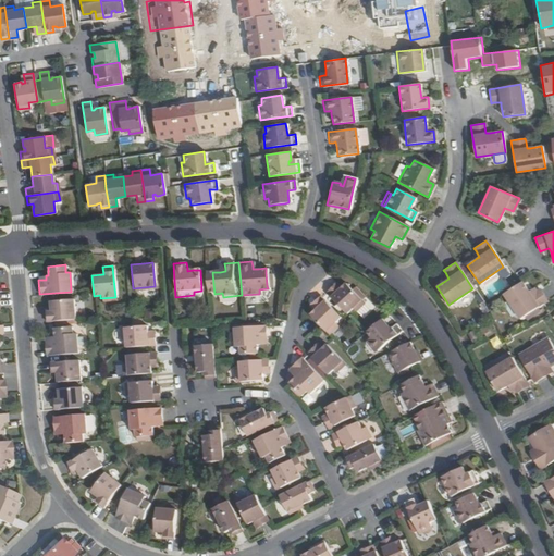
[(331,286),(332,287),(335,292),(340,287),(334,282),(331,286)]
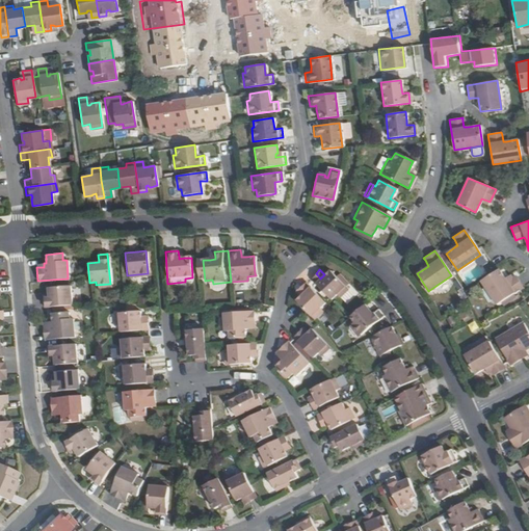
[(503,277),(497,269),(493,272),(480,281),(496,303),(521,287),(513,275),(511,277),(505,281),(503,277)]
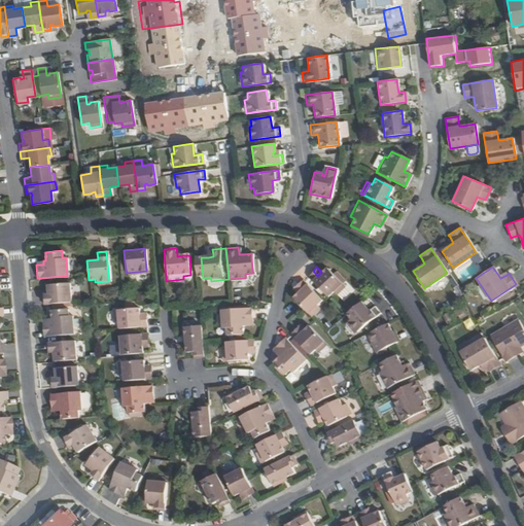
[(308,277),(326,296),(333,291),(335,294),(344,286),(341,283),(333,275),(326,268),(321,272),(317,276),(314,272),(308,277)]
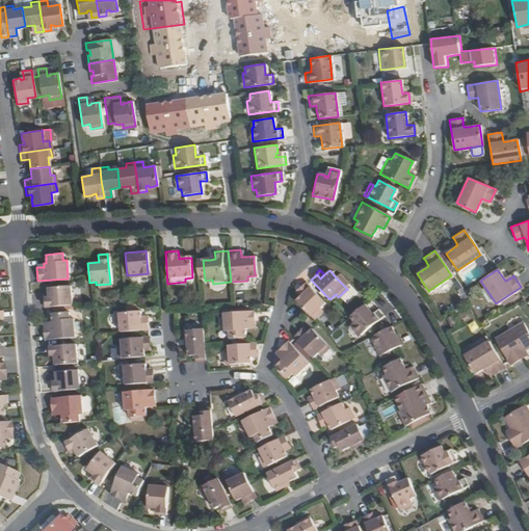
[(338,275),(336,277),(344,286),(346,284),(338,275)]
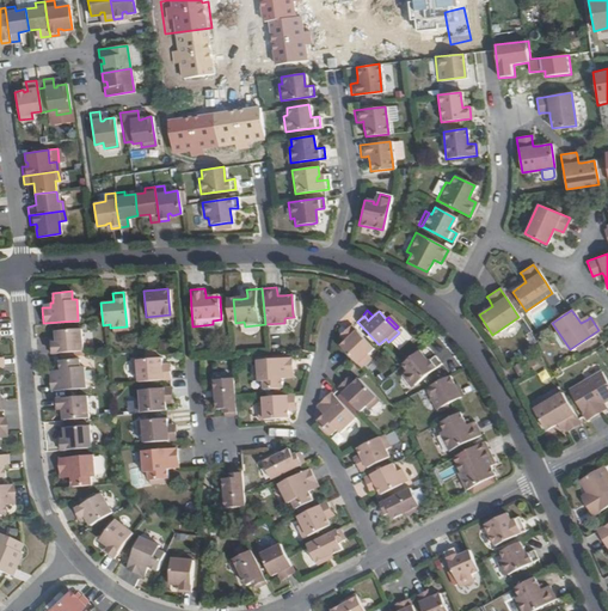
[(350,325),(344,331),(349,336),(344,341),(339,346),(360,367),(369,358),(367,354),(373,348),(350,325)]
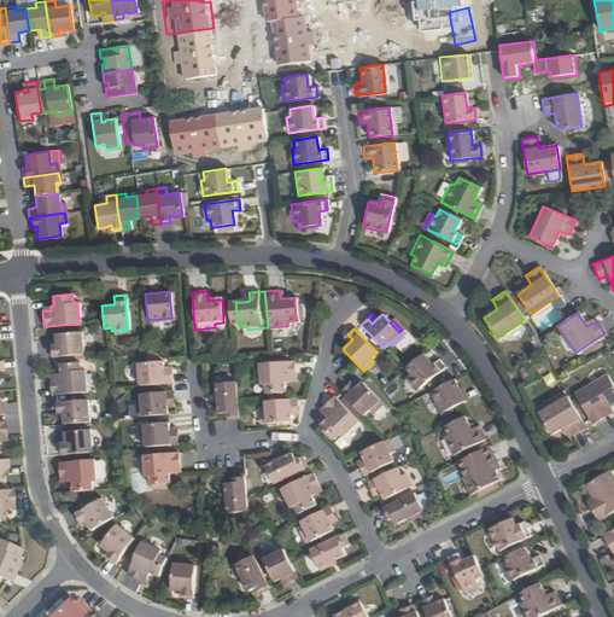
[(54,333),(54,342),(56,347),(48,347),(50,356),(82,354),(80,331),(54,333)]
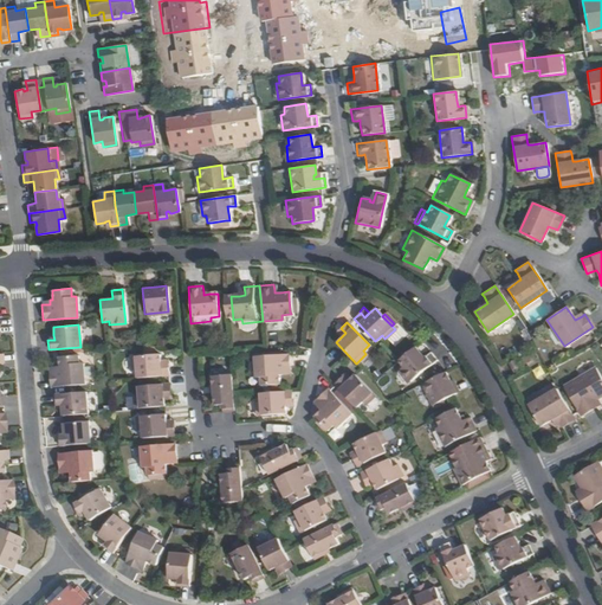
[(336,332),(341,338),(345,333),(341,328),(340,327),(336,332)]
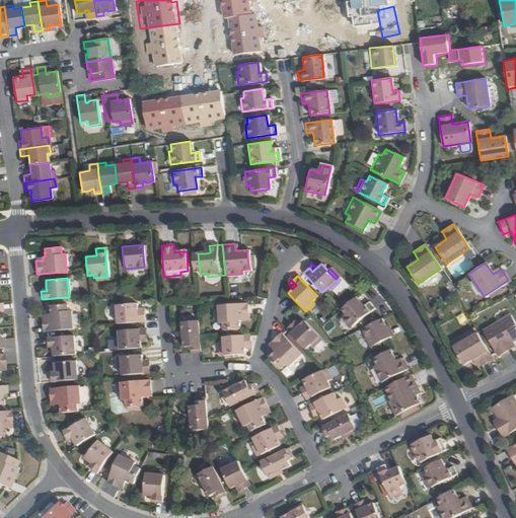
[(361,305),(355,296),(340,308),(344,314),(342,315),(350,326),(373,308),(367,301),(361,305)]
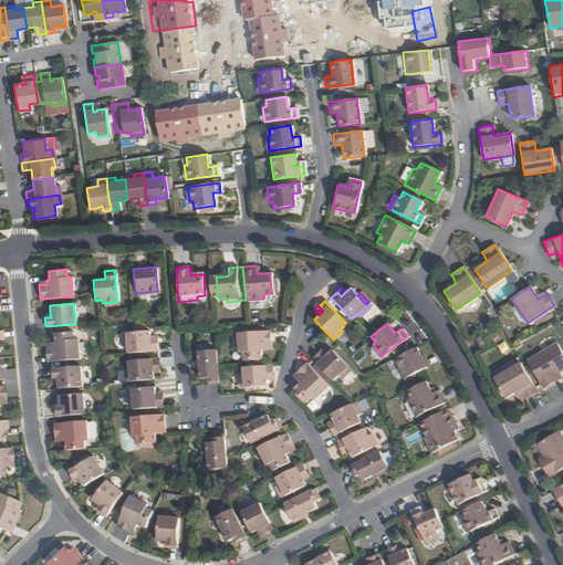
[(54,342),(52,342),(52,345),(44,346),(45,361),(77,358),(76,338),(72,338),(71,331),(53,333),(54,342)]
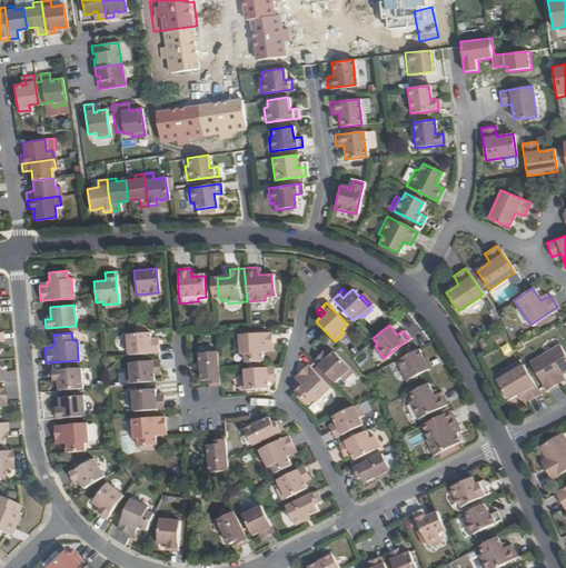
[(126,347),(127,355),(156,352),(155,344),(149,345),(148,339),(148,332),(140,334),(132,334),(120,335),(121,348),(126,347)]
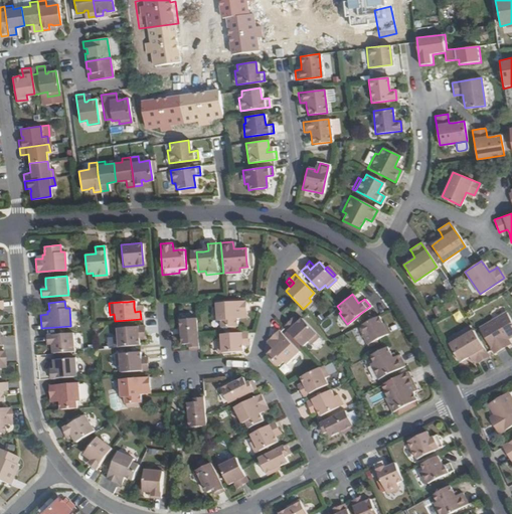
[(245,301),(216,303),(218,321),(222,320),(222,328),(238,326),(237,319),(239,319),(239,315),(246,314),(245,301)]
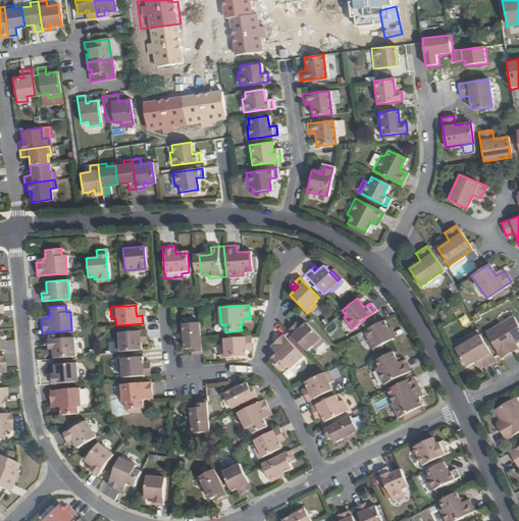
[(443,309),(436,312),(442,319),(447,316),(443,309)]
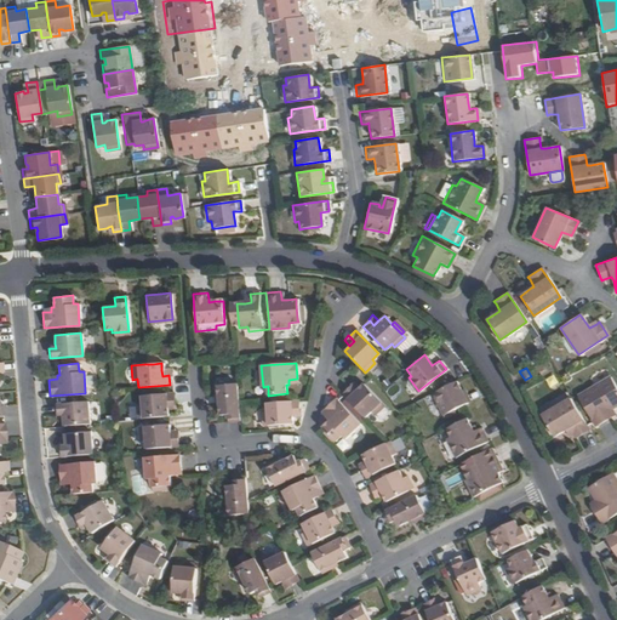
[(616,391),(609,376),(576,396),(594,425),(609,416),(605,411),(610,408),(616,403),(616,391)]
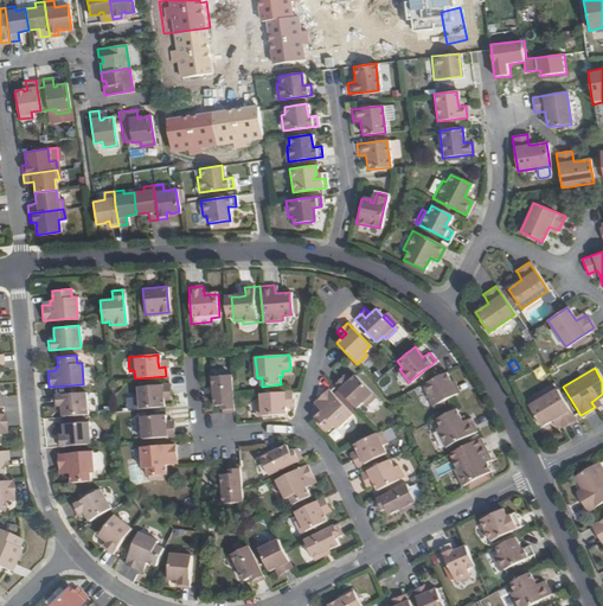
[(406,383),(409,382),(399,369),(397,371),(406,383)]
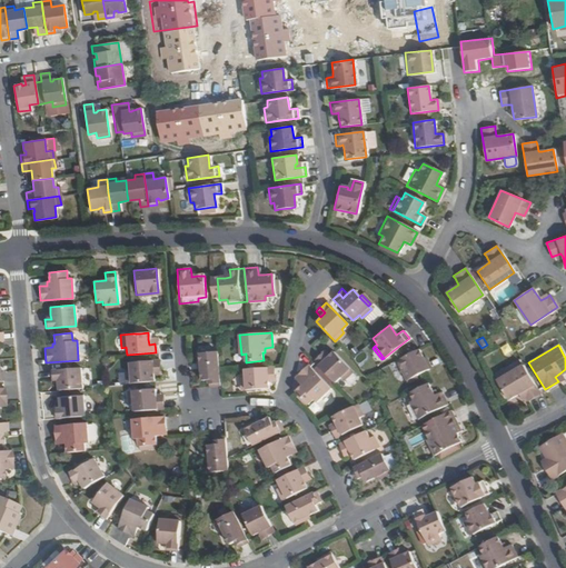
[(417,349),(394,360),(405,380),(427,368),(417,349)]
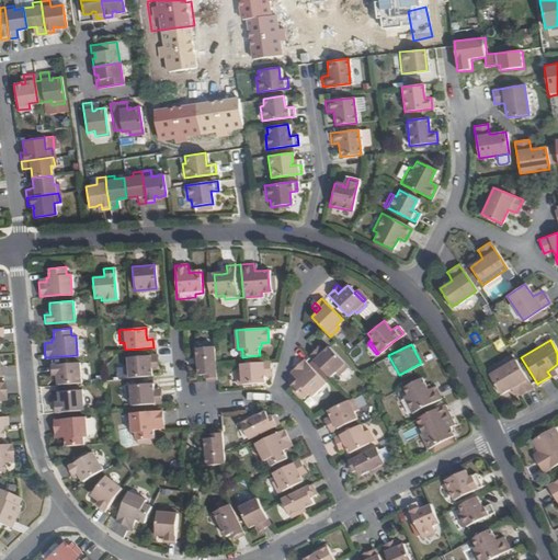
[(314,350),(315,350),(319,354),(322,351),(318,345),(314,350)]
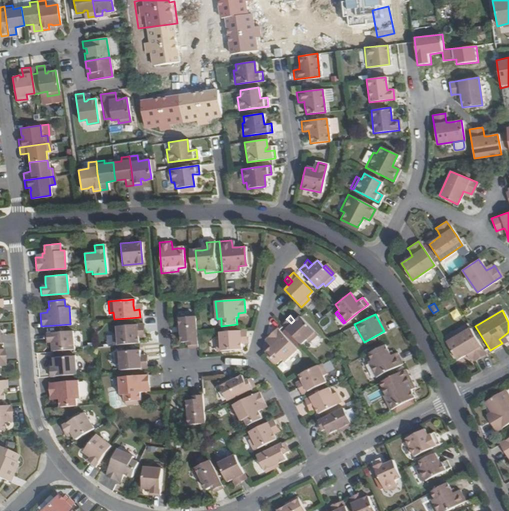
[(196,346),(194,316),(175,317),(175,326),(178,328),(179,331),(180,342),(186,342),(186,347),(196,346)]
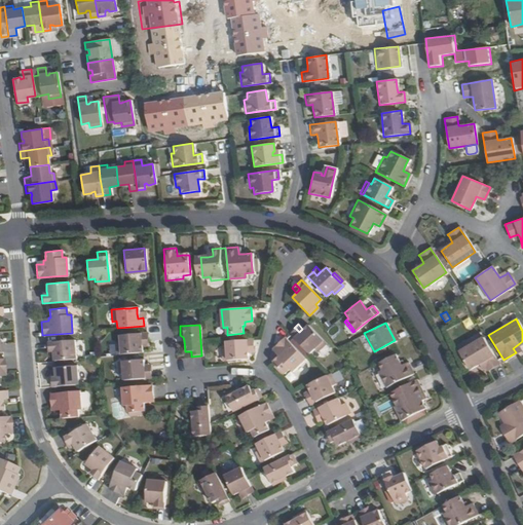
[(306,325),(302,329),(299,332),(295,328),(289,334),(307,353),(313,348),(315,351),(325,343),(306,325)]
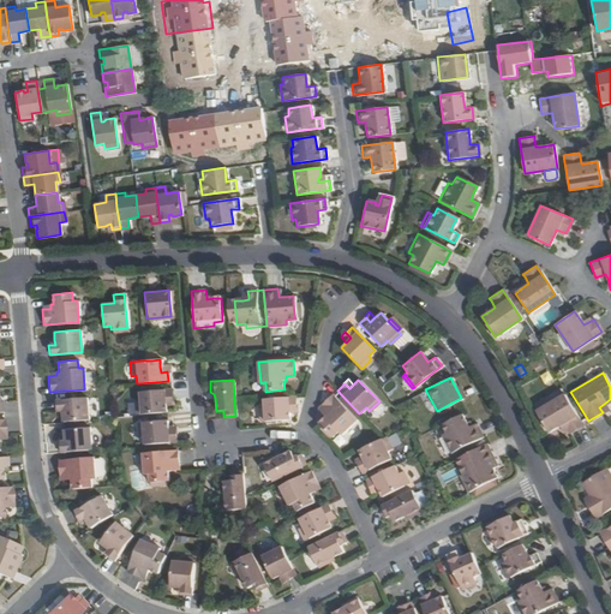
[(163,398),(171,397),(169,388),(138,391),(138,400),(133,400),(135,415),(165,411),(165,404),(163,398)]
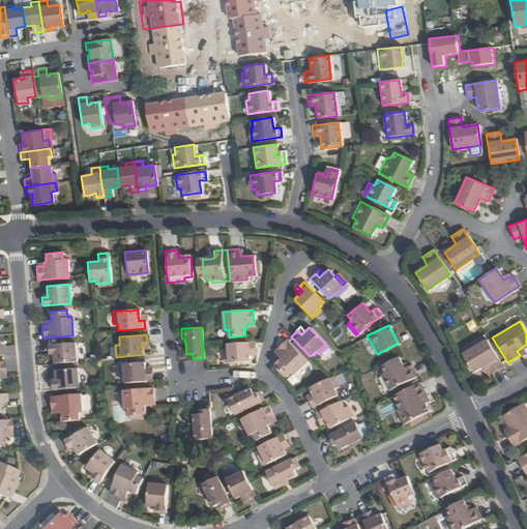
[(281,355),(279,357),(280,359),(273,364),(285,377),(290,372),(293,375),(306,361),(286,340),(276,350),(281,355)]
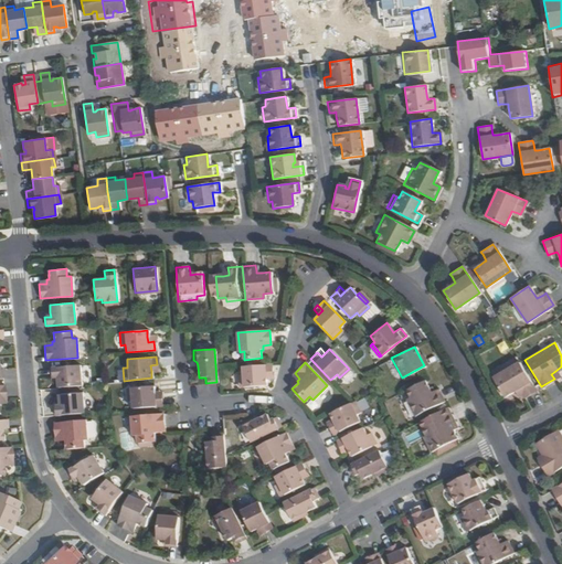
[(504,396),(513,391),(517,389),(520,394),(522,397),(534,390),(518,362),(492,378),(504,396)]
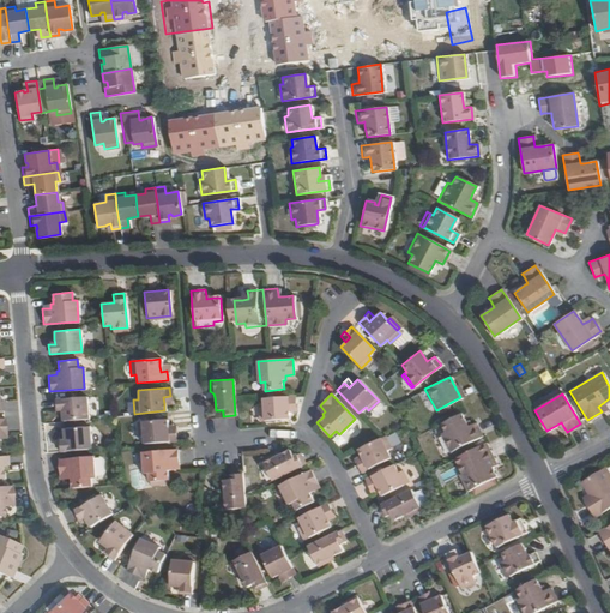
[(53,398),(54,409),(60,408),(61,412),(61,421),(88,419),(85,396),(53,398)]
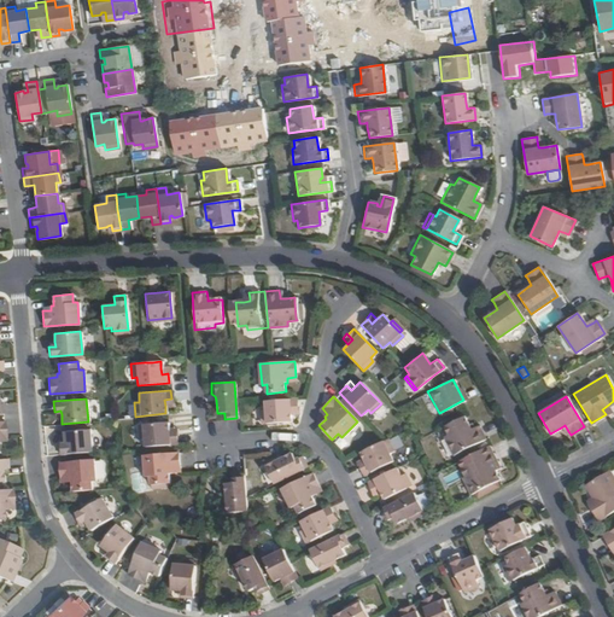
[(293,399),(262,401),(263,409),(257,409),(259,424),(288,421),(288,414),(287,408),(294,407),(293,399)]
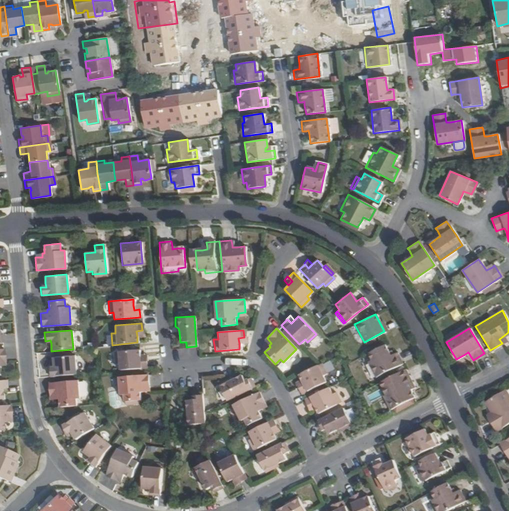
[(396,352),(391,354),(389,355),(387,351),(384,344),(367,353),(370,360),(366,361),(374,377),(401,363),(396,352)]
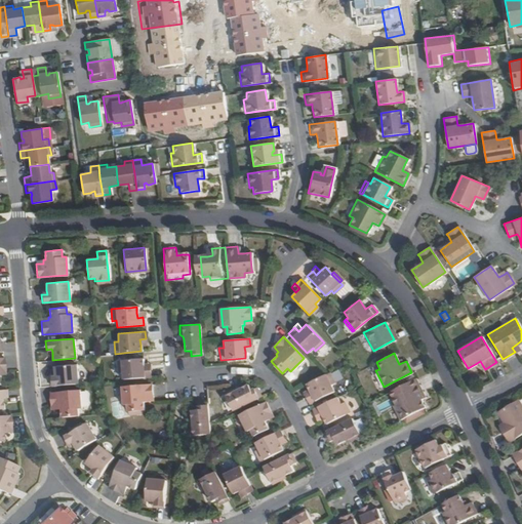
[(121,372),(122,379),(150,376),(149,369),(143,369),(142,364),(142,358),(116,360),(117,372),(121,372)]
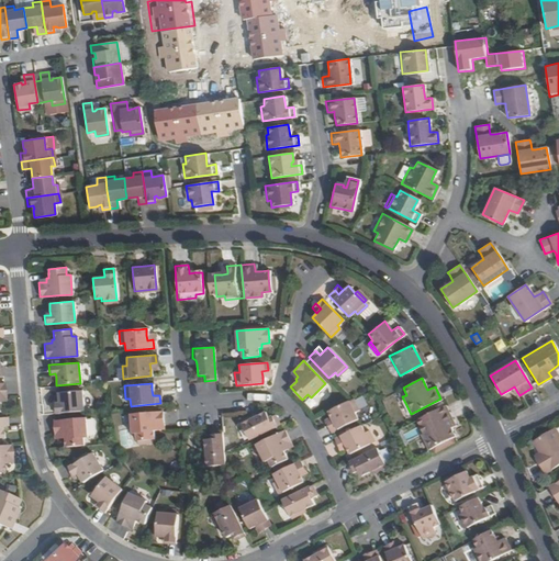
[(53,404),(53,413),(82,411),(80,390),(57,392),(57,400),(58,404),(53,404)]
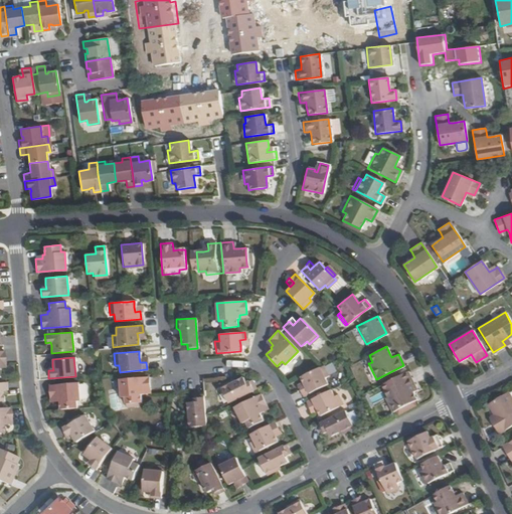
[(304,387),(299,389),(303,396),(326,385),(323,378),(327,376),(321,365),(299,377),(302,382),(304,387)]
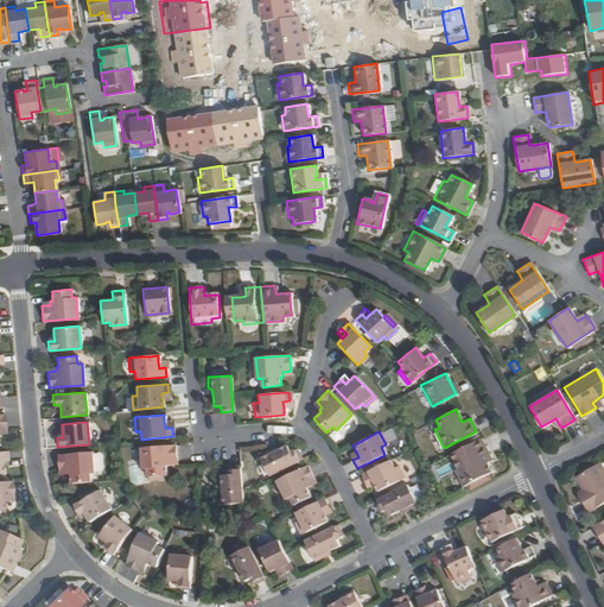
[(490,472),(485,462),(483,457),(488,455),(479,438),(452,453),(456,459),(451,461),(455,468),(452,469),(462,487),(490,472)]
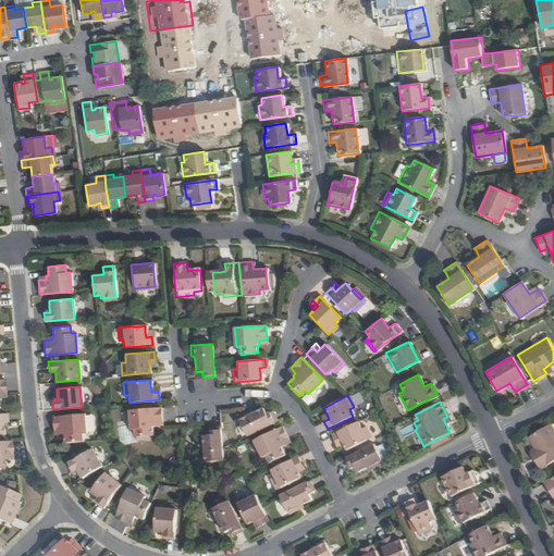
[(135,436),(136,436),(149,435),(152,434),(151,427),(154,425),(154,422),(160,421),(159,407),(127,410),(130,430),(134,430),(135,436)]
